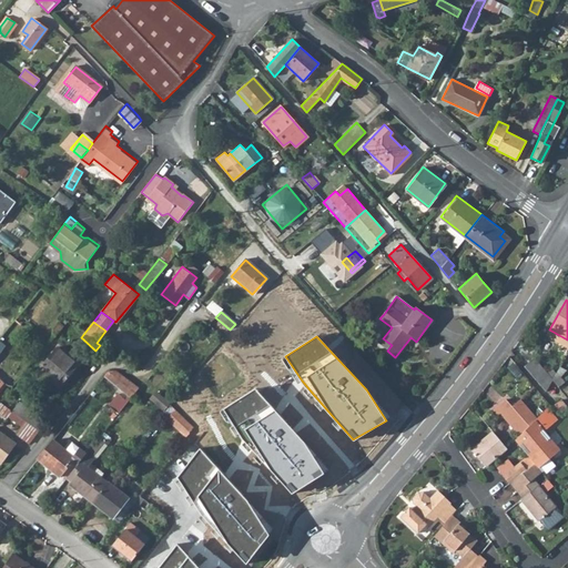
[(383,338),(378,344),(387,351),(392,345),(383,338)]
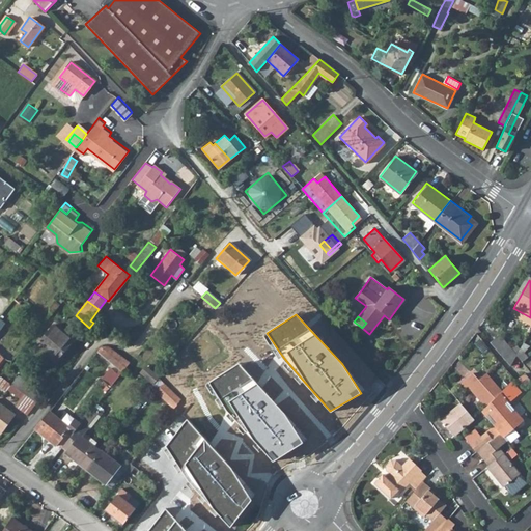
[(54,326),(36,345),(55,362),(73,341),(54,326)]
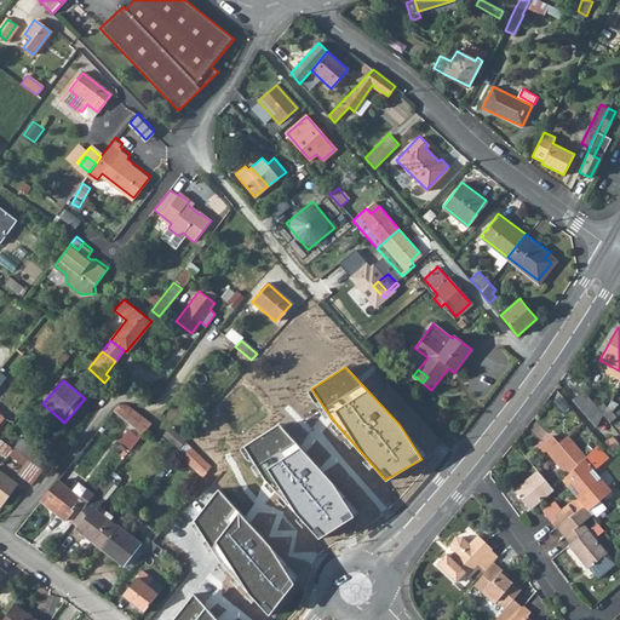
[(119,405),(114,411),(142,434),(149,425),(150,423),(133,408),(127,405),(119,405)]
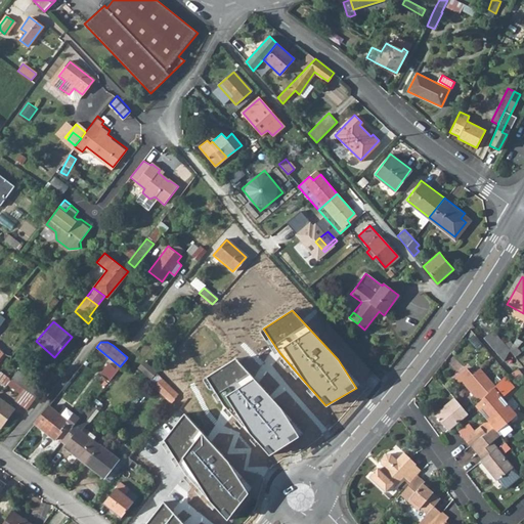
[(511,344),(508,350),(511,354),(514,357),(519,353),(511,344)]
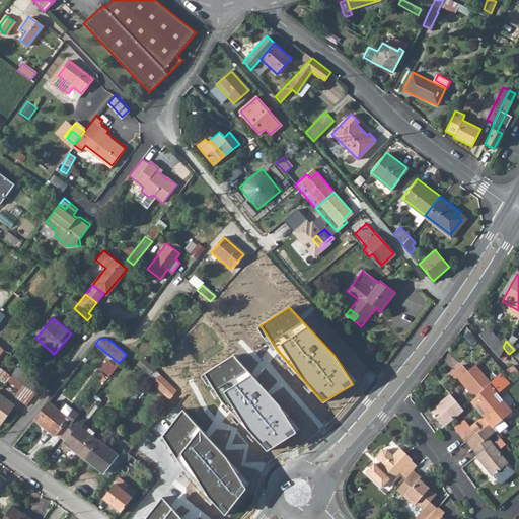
[(233,356),(206,373),(221,399),(230,412),(236,417),(246,427),(267,452),(295,432),(292,427),(278,402),(263,386),(233,356)]
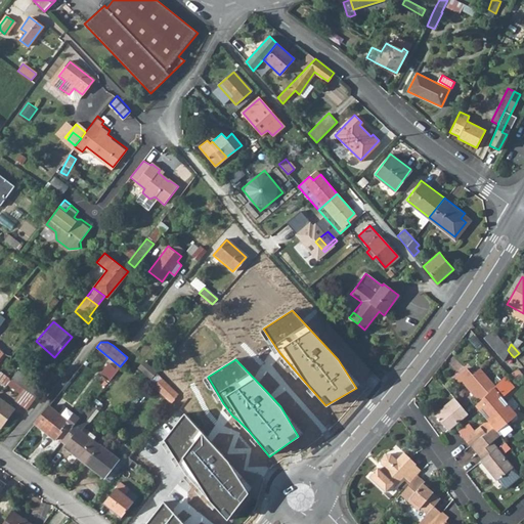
[(157,370),(143,361),(138,367),(151,378),(156,372),(157,370)]
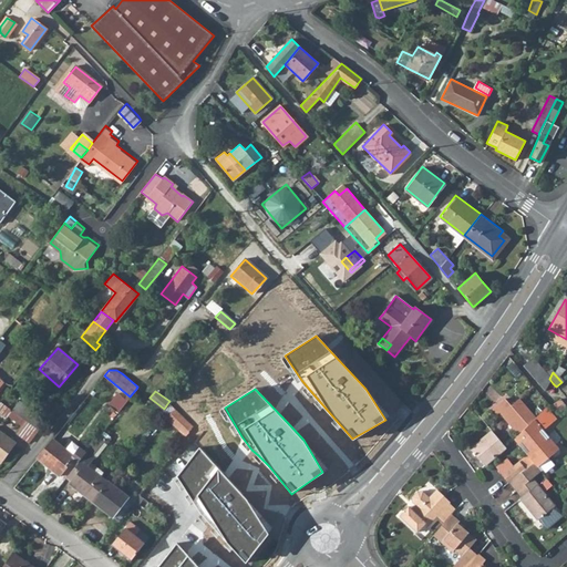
[(494,406),(518,436),(536,420),(517,398),(509,405),(503,399),(494,406)]
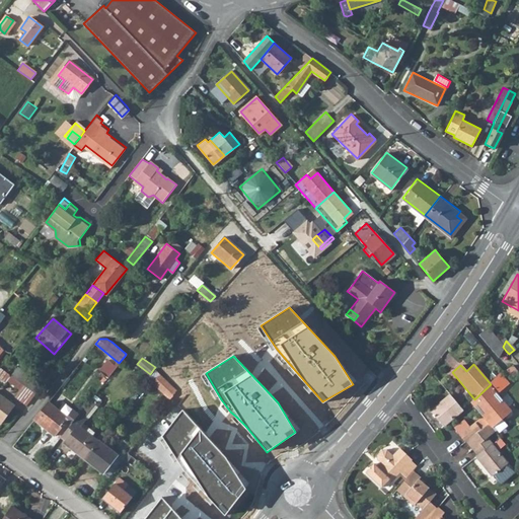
[(18,368),(8,380),(21,389),(16,395),(24,402),(39,384),(18,368)]
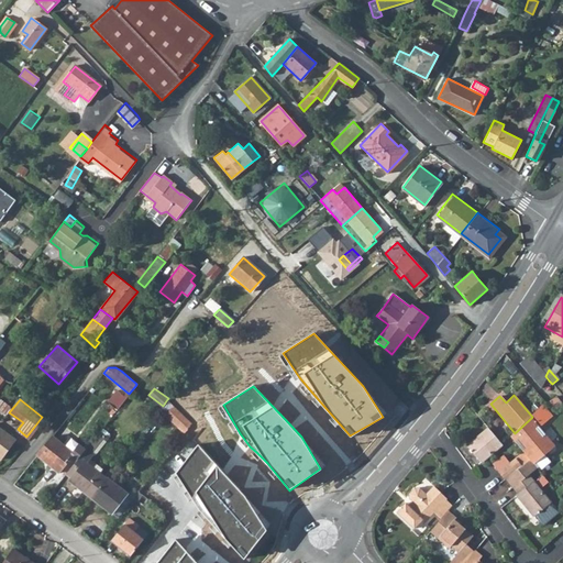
[(185,432),(192,422),(175,407),(174,406),(165,415),(185,432)]
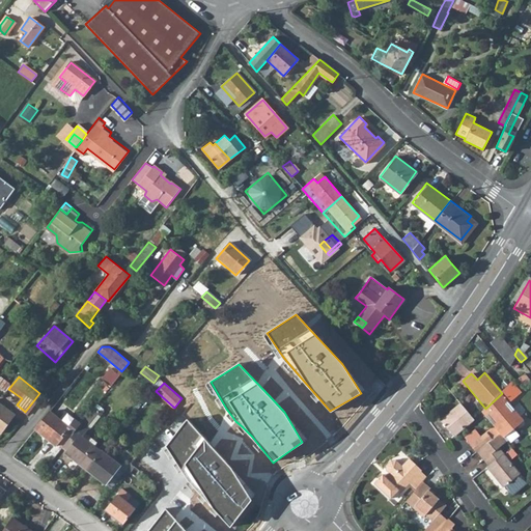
[(485,409),(482,412),(500,435),(504,439),(524,423),(508,403),(518,395),(509,385),(502,393),(485,409)]
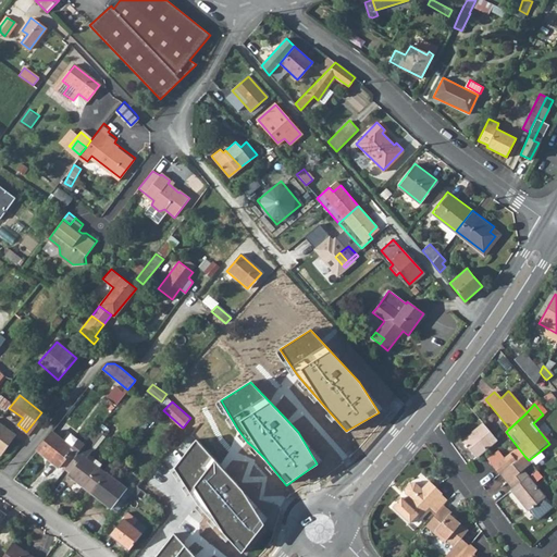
[(0,422),(0,453),(3,455),(16,436),(0,422)]
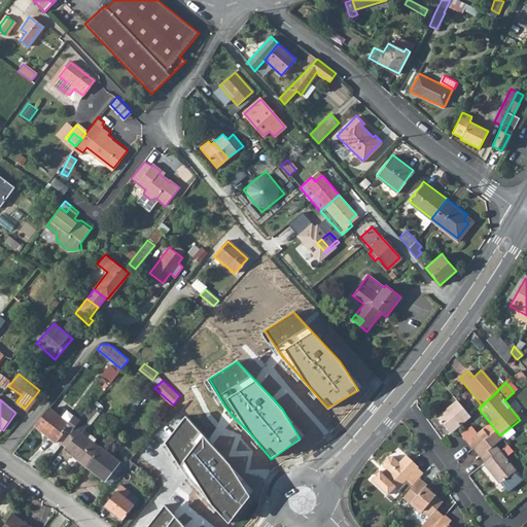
[(456,400),(451,405),(436,417),(449,432),(468,416),(456,400)]
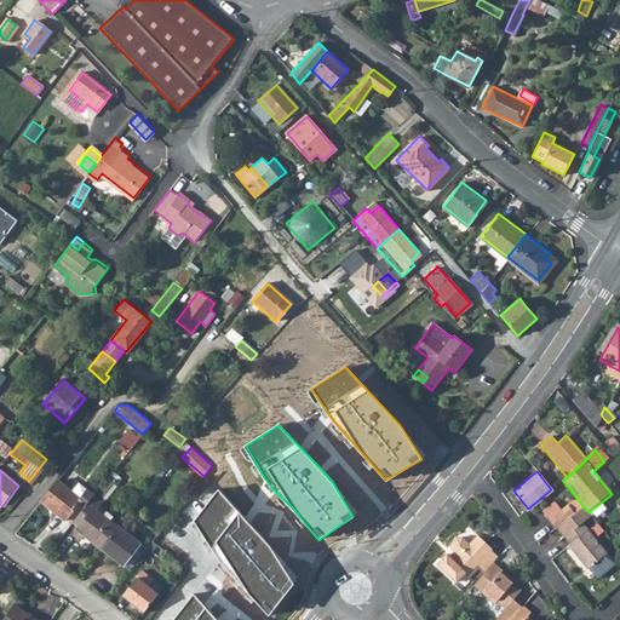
[(58,481),(41,501),(65,521),(68,518),(73,522),(95,495),(86,489),(80,498),(58,481)]
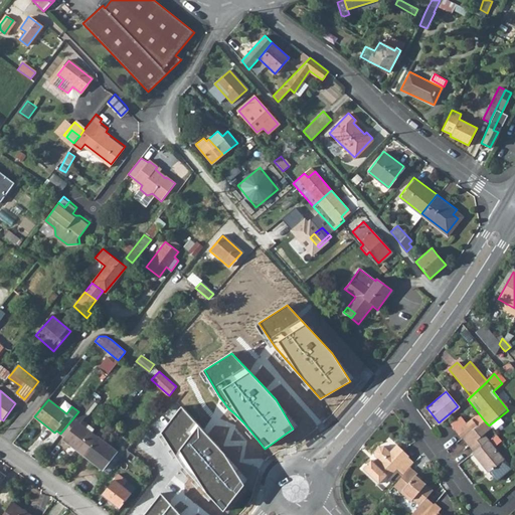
[(182,406),(162,433),(182,465),(187,471),(203,488),(222,511),(244,485),(223,453),(182,406)]
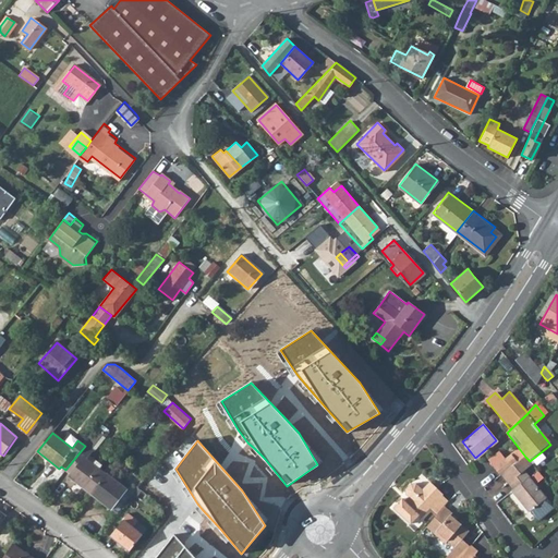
[(85,446),(65,470),(71,474),(69,477),(89,494),(108,469),(107,468),(102,473),(86,459),(92,451),(85,446)]
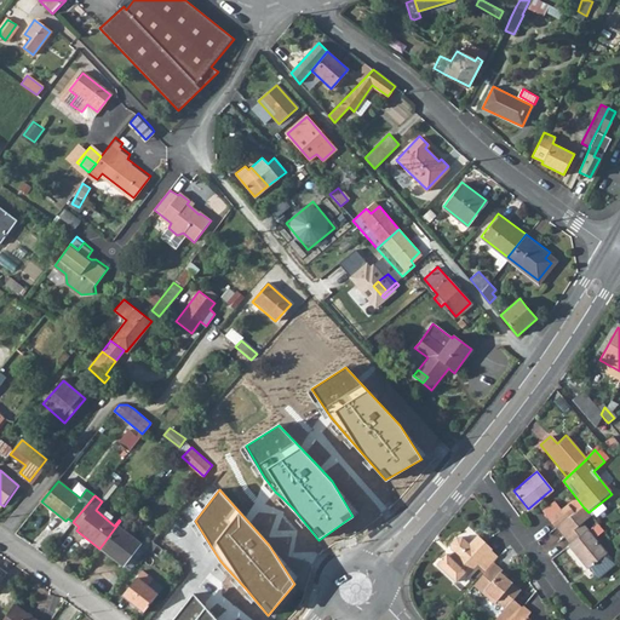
[(549,520),(555,528),(557,527),(574,514),(568,505),(549,520)]
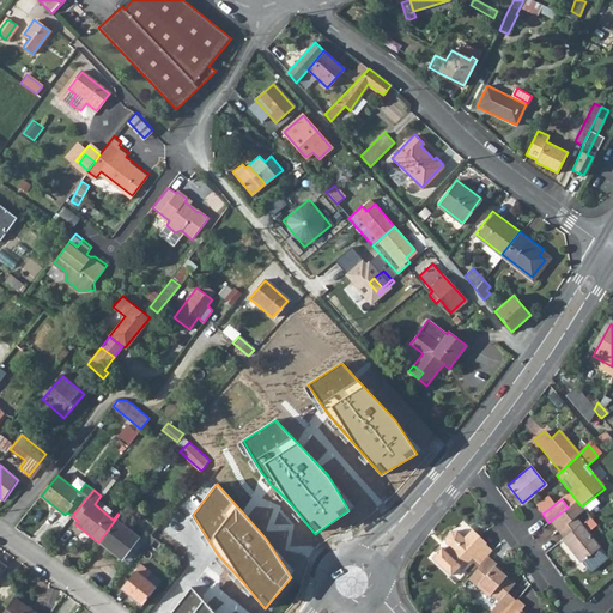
[(568,508),(551,521),(563,535),(562,538),(580,560),(598,546),(576,519),(586,511),(582,507),(577,502),(568,508)]
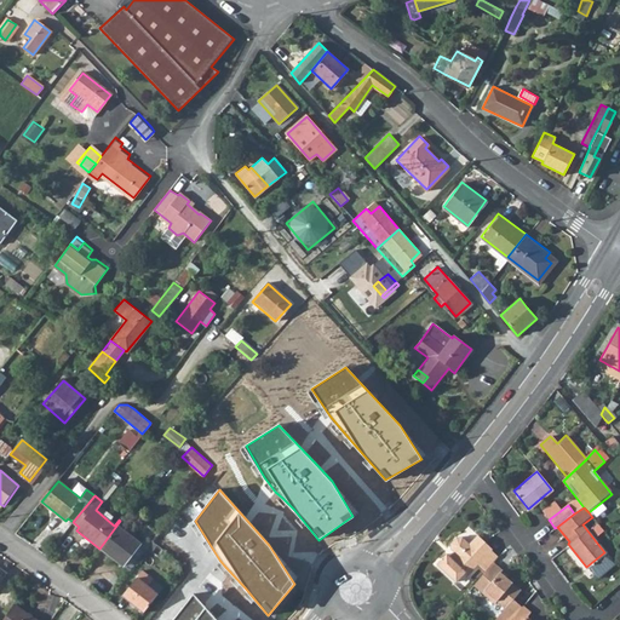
[(120,521),(99,549),(124,567),(141,545),(120,528),(124,524),(120,521)]
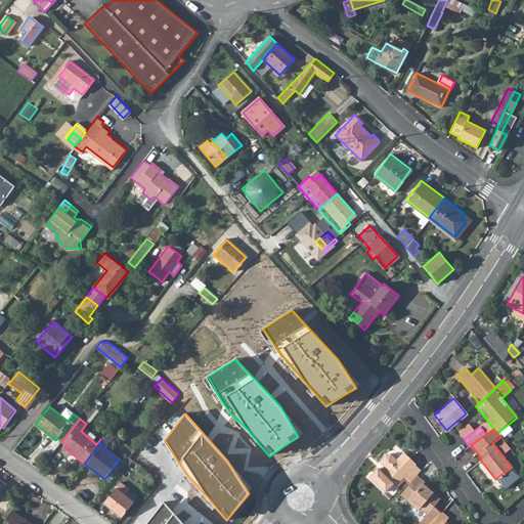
[(403,477),(409,482),(417,475),(421,470),(413,464),(415,463),(402,452),(395,461),(389,455),(385,456),(379,463),(381,468),(383,469),(380,473),(377,470),(369,479),(386,492),(393,484),(395,486),(403,477)]
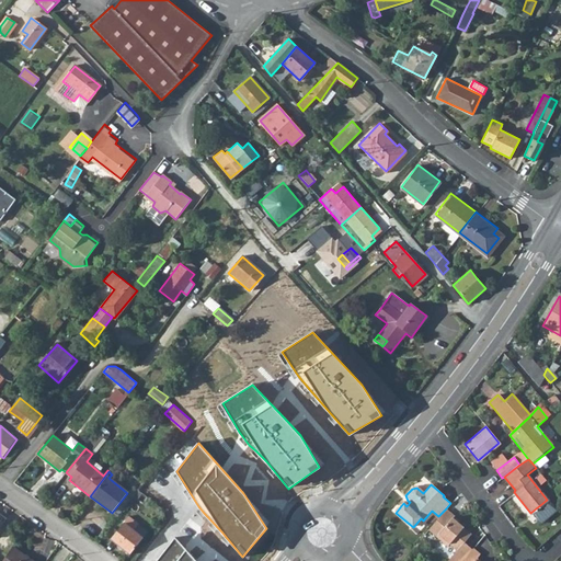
[(547,500),(530,513),(538,522),(553,508),(547,500)]
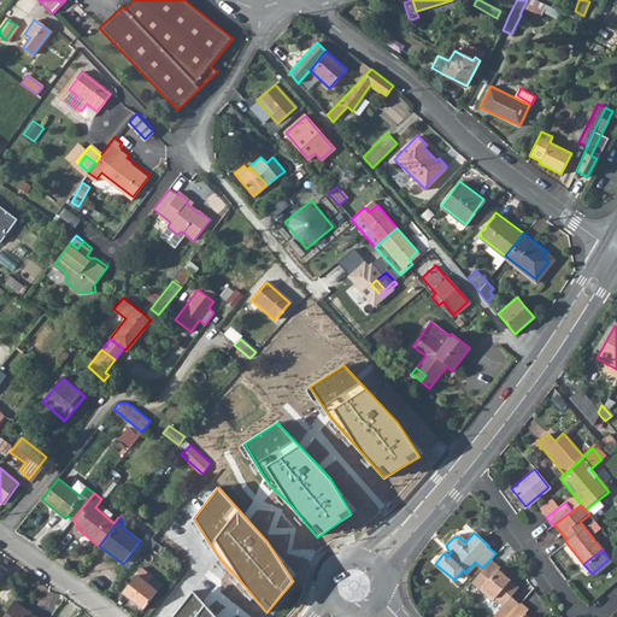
[(482,568),(471,582),(492,599),(494,597),(503,604),(492,616),(506,616),(519,603),(510,595),(517,586),(497,569),(499,566),(491,559),(482,568)]
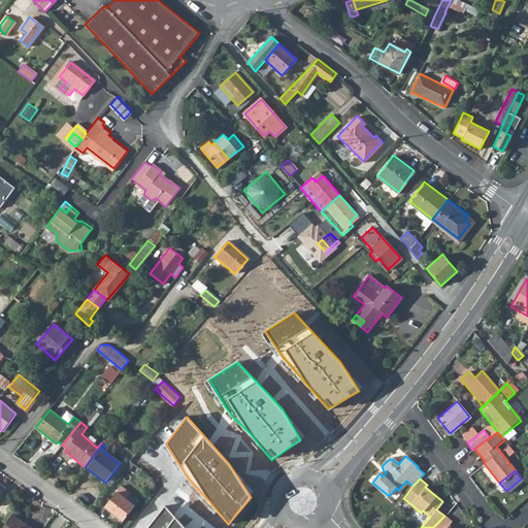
[(116,492),(103,507),(122,522),(134,506),(116,492)]
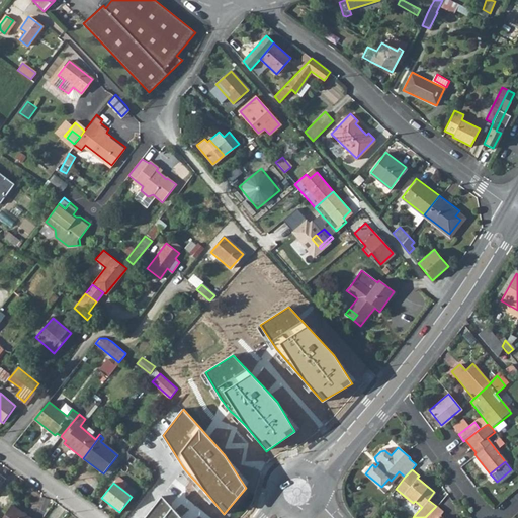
[(180,517),(162,497),(145,517),(180,517)]
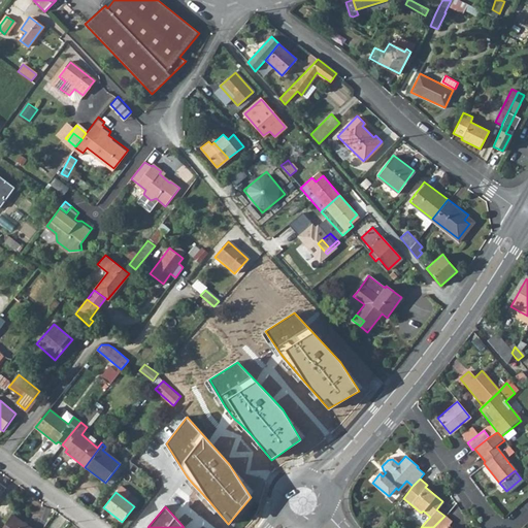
[(444,516),(433,527),(454,527),(449,524),(453,520),(446,514),(444,516)]
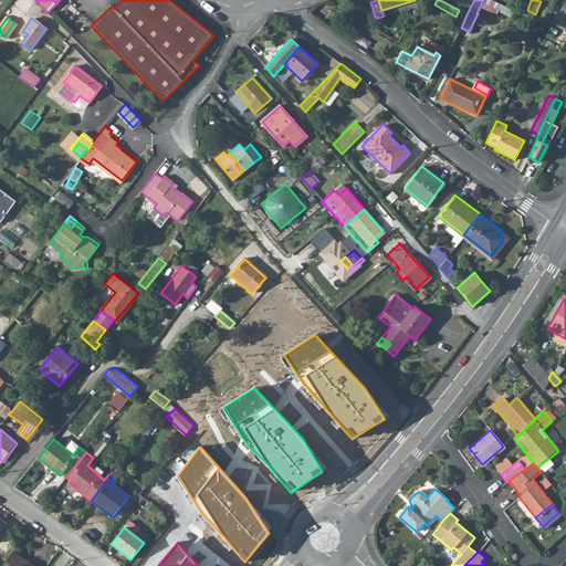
[(2,565),(33,565),(12,552),(2,565)]
